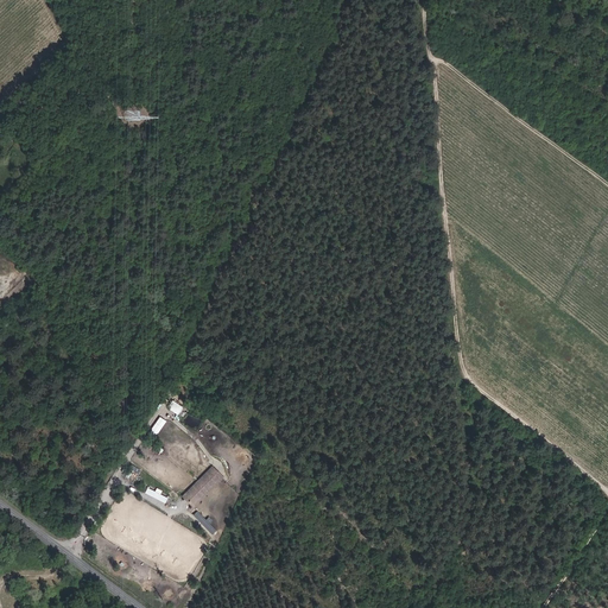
[(140,120),(140,111),(124,111),(125,120),(140,120)]
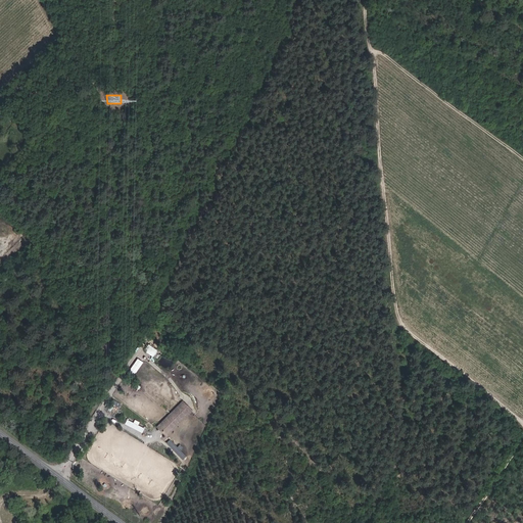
[(147,343),(143,350),(155,358),(159,350),(147,343)]
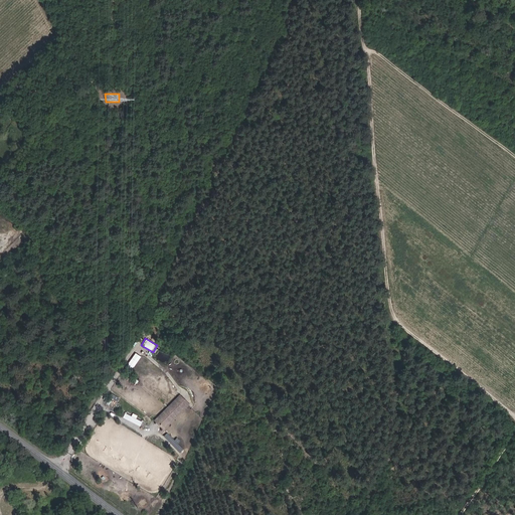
[(135,352),(127,367),(134,370),(141,355),(135,352)]
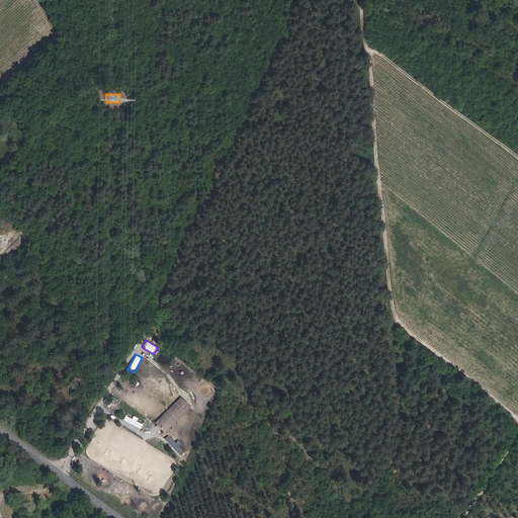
[(109,407),(113,401),(118,404),(120,400),(111,395),(106,404),(109,407)]
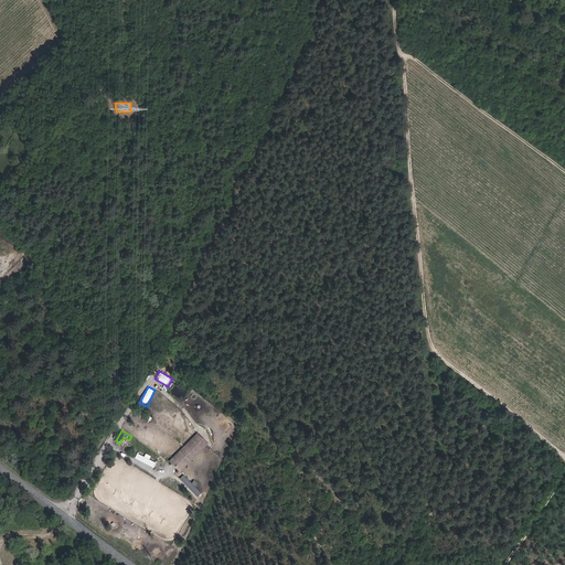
[(198,435),(170,462),(179,471),(206,444),(198,435)]
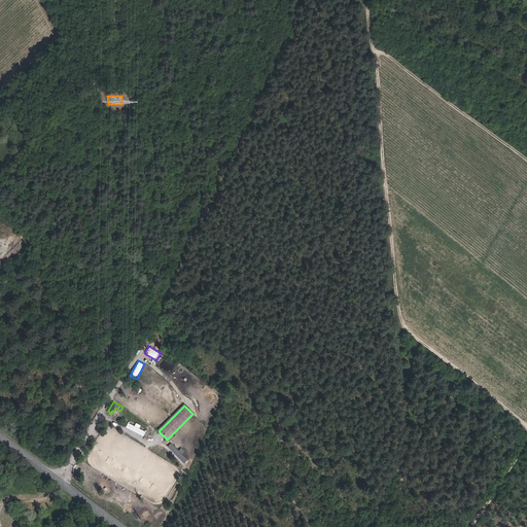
[(127,427),(143,436),(145,432),(128,423),(127,427)]
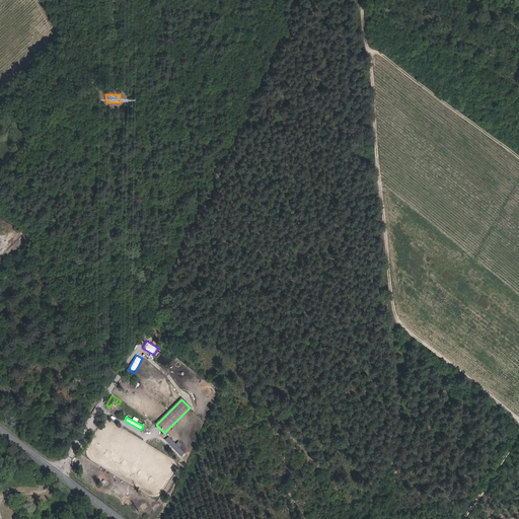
[(180,456),(184,453),(169,435),(165,439),(180,456)]
